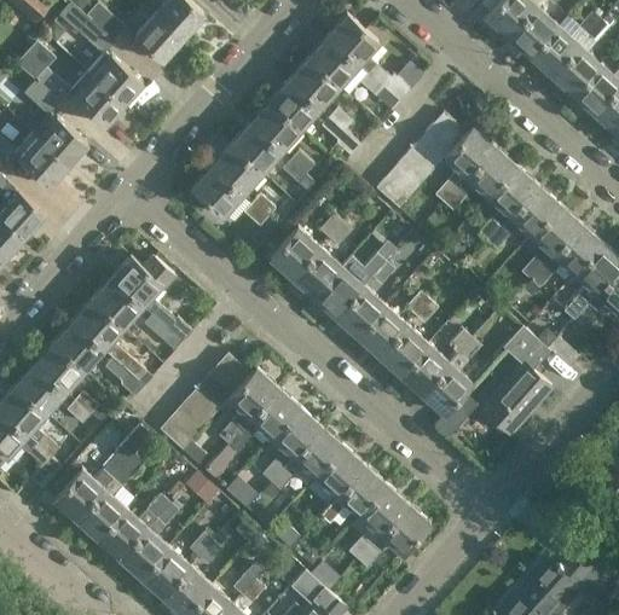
[(44,0),(10,0),(35,23),(51,5),(44,0)]
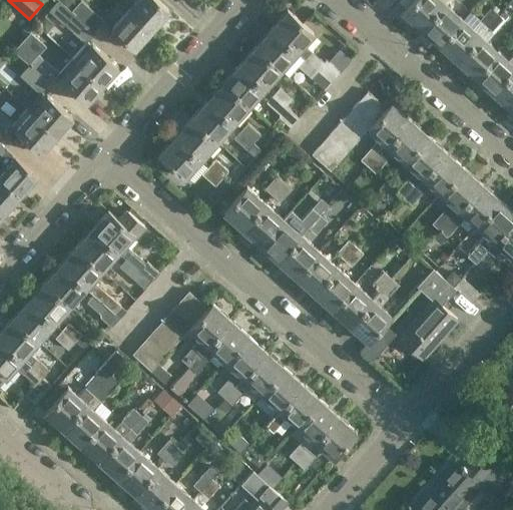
[(55,4),(48,12),(85,44),(71,60),(102,88),(118,70),(91,46),(87,43),(94,35),(104,23),(80,1),(79,3),(76,0),(59,0),(57,2),(55,4)]
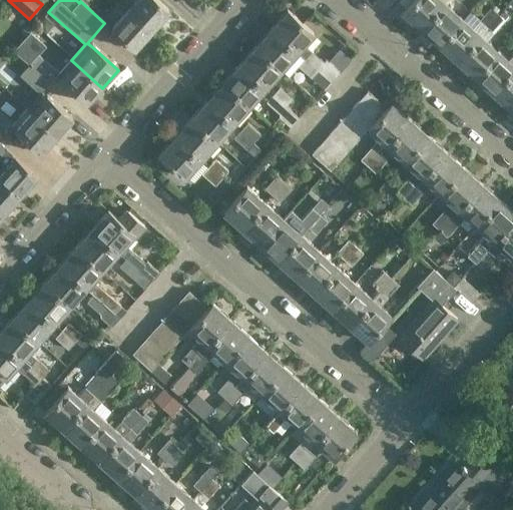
[(153,0),(138,0),(128,12),(151,33),(169,14),(153,0)]
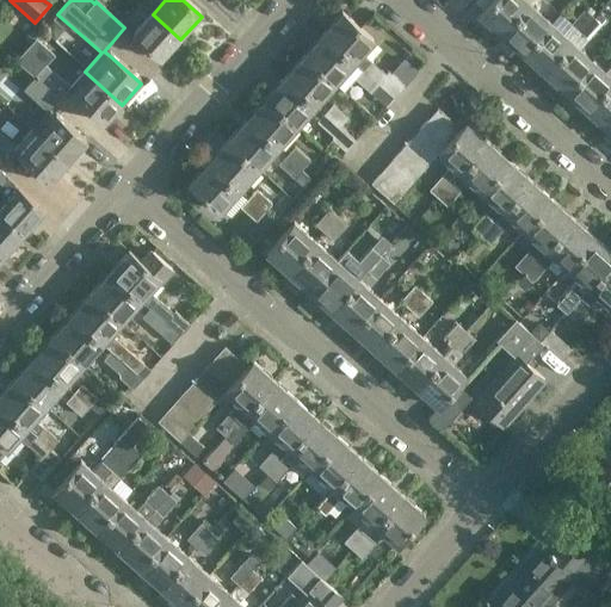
[(470,1),(469,0),(450,0),(443,8),(455,19),(470,1)]
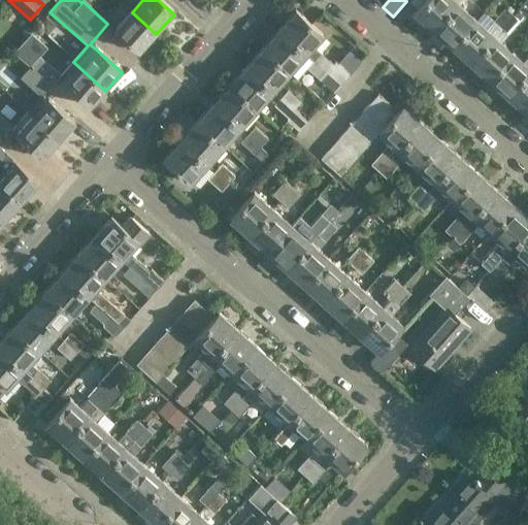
[(425,0),(413,14),(411,19),(419,26),(423,24),(432,32),(457,4),(460,0),(425,0)]
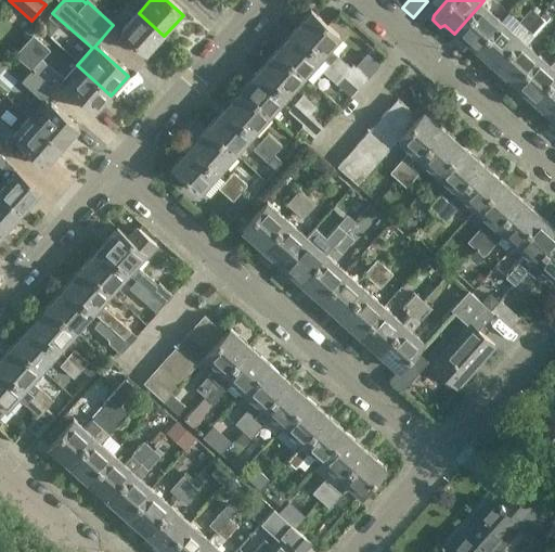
[(480,4),(454,34),(474,51),(500,22),(480,4)]
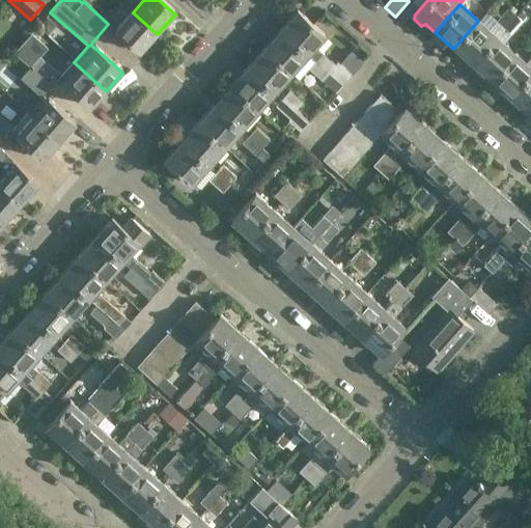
[(503,30),(515,17),(507,9),(495,23),(503,30)]
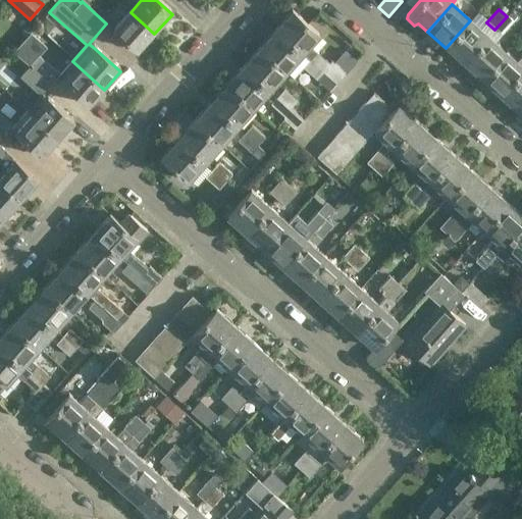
[(137,53),(154,34),(131,12),(113,32),(137,53)]
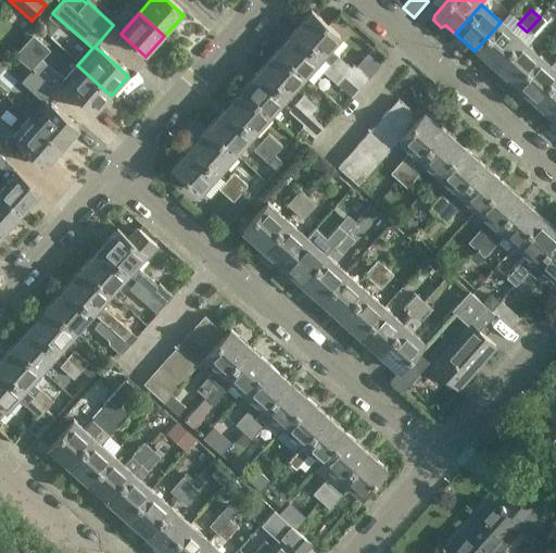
[(349,67),(330,50),(340,39),(311,13),(293,34),(323,60),(323,59),(330,65),(330,66),(344,79),(358,91),(376,71),(359,55),(349,67)]
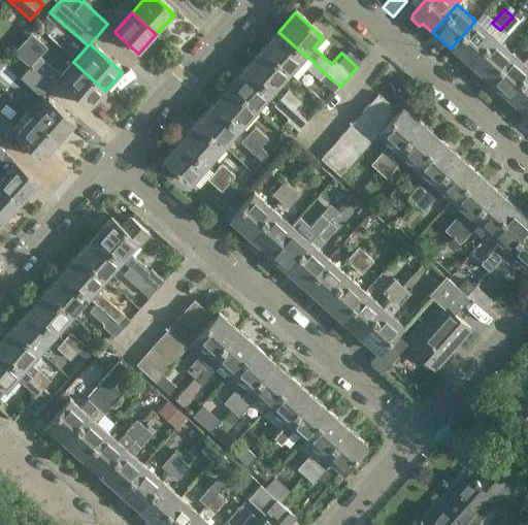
[(508,37),(520,24),(513,17),(500,30),(508,37)]
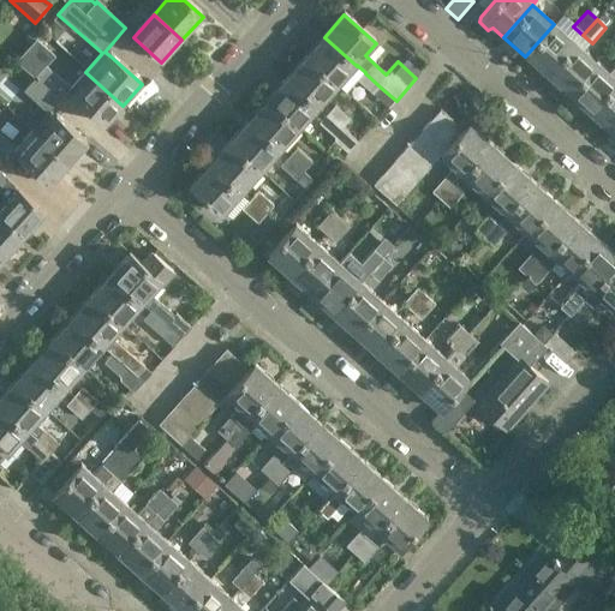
[(65,30),(53,21),(42,33),(54,42),(65,30)]
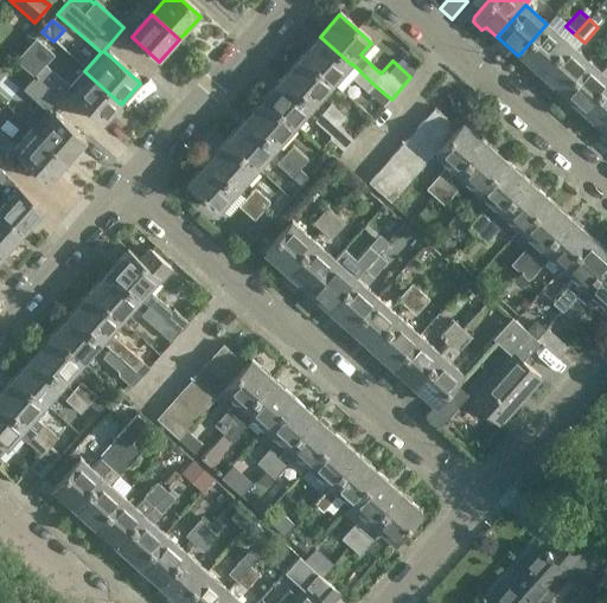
[(547,24),(518,56),(538,75),(567,43),(547,24)]
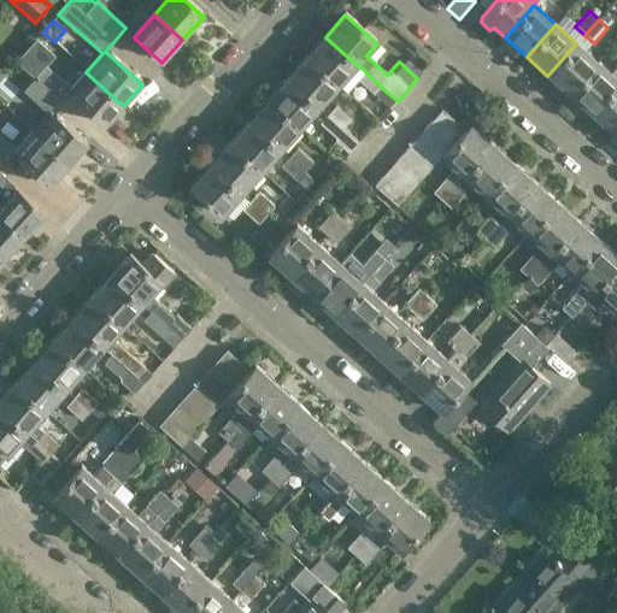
[(358,66),(325,37),(306,59),(339,88),(358,66)]
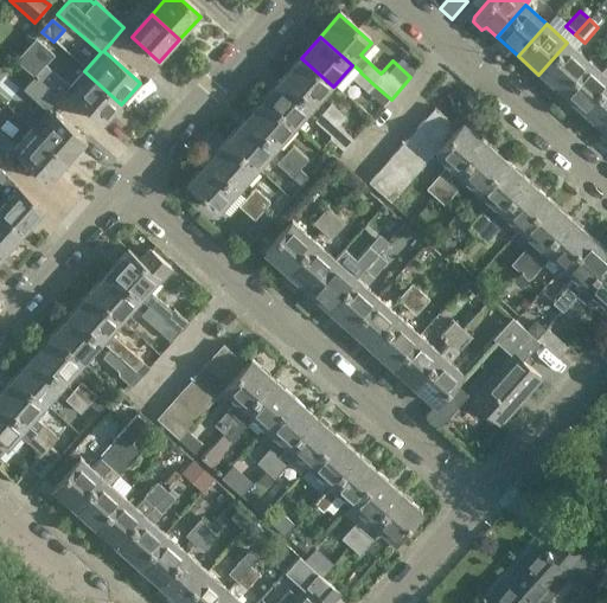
[(53,56),(34,39),(16,62),(33,77),(53,56)]
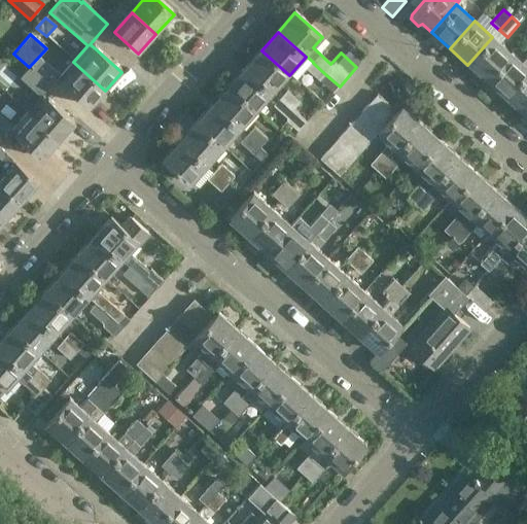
[(492,37),(467,65),(486,81),(511,54),(492,37)]
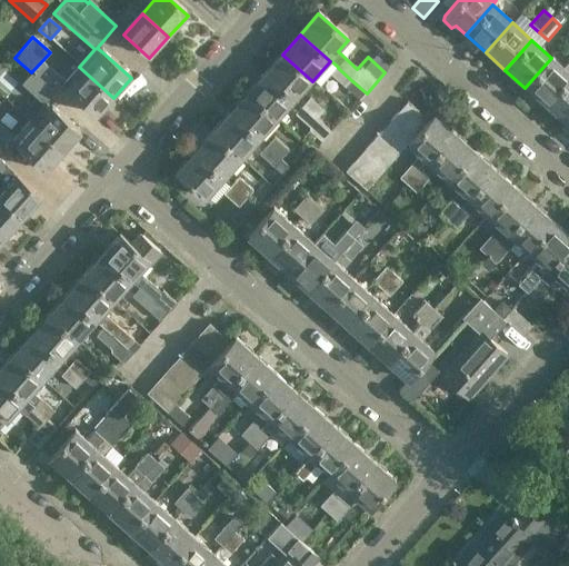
[(312,81),(282,55),(265,75),(295,101),(312,81)]
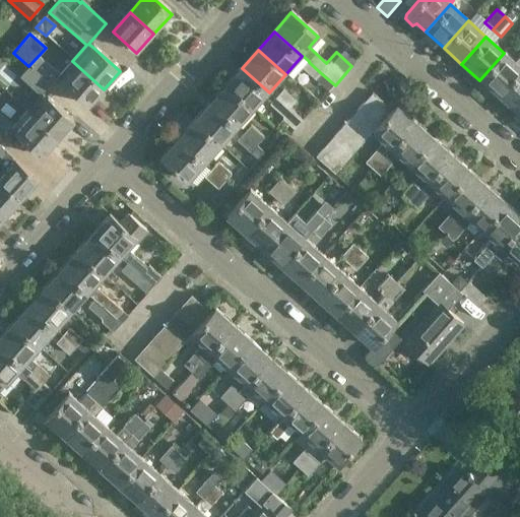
[(519,67),(504,53),(479,80),(498,97),(519,71),(519,67)]
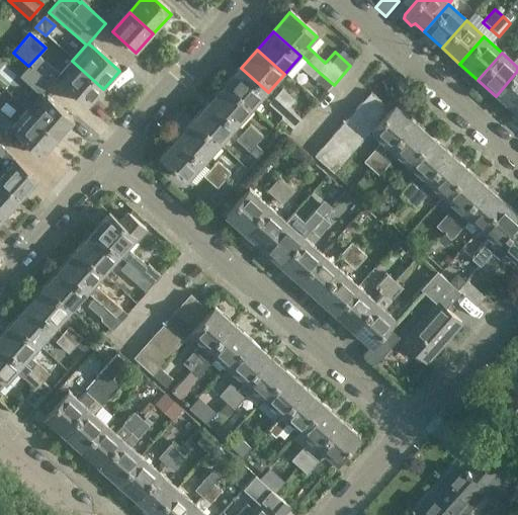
[(38,57),(28,68),(50,87),(57,79),(60,82),(87,106),(103,89),(72,61),(60,75),(38,57)]
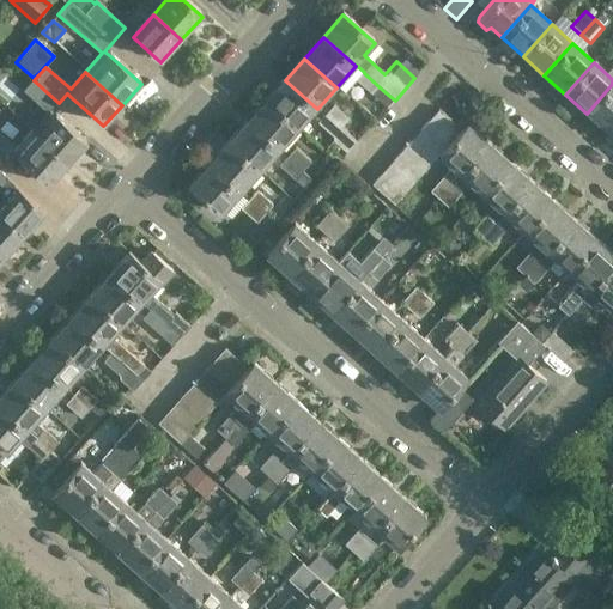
[(380,87),(364,73),(357,81),(371,95),(380,87)]
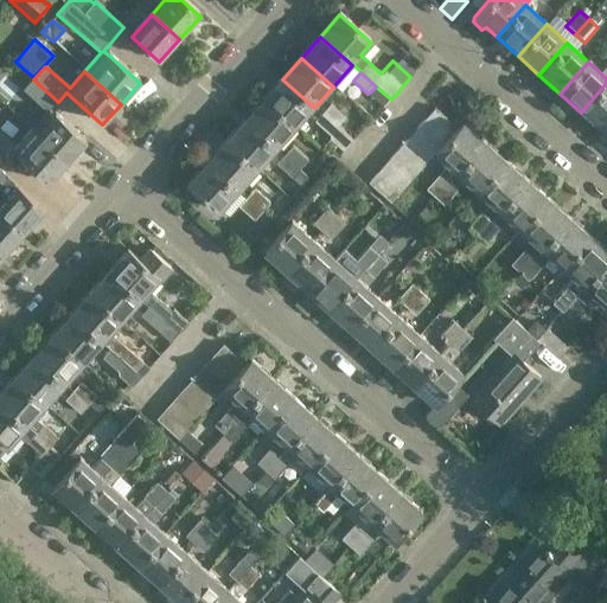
[(33,79),(23,91),(46,113),(31,132),(68,164),(87,142),(55,114),(53,115),(50,110),(58,102),(33,79)]
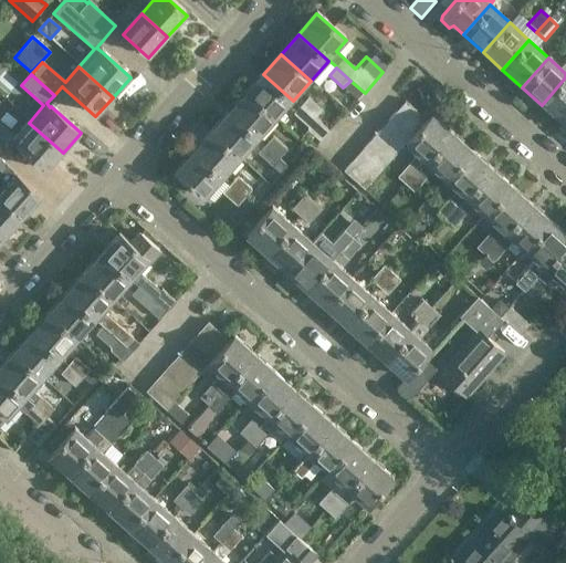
[(293,101),(263,74),(245,94),(275,120),(293,101)]
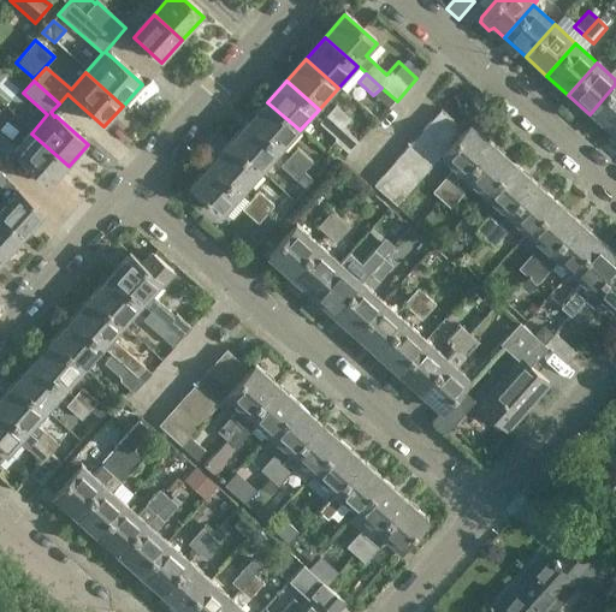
[(615,84),(590,114),(611,134),(615,128),(615,84)]
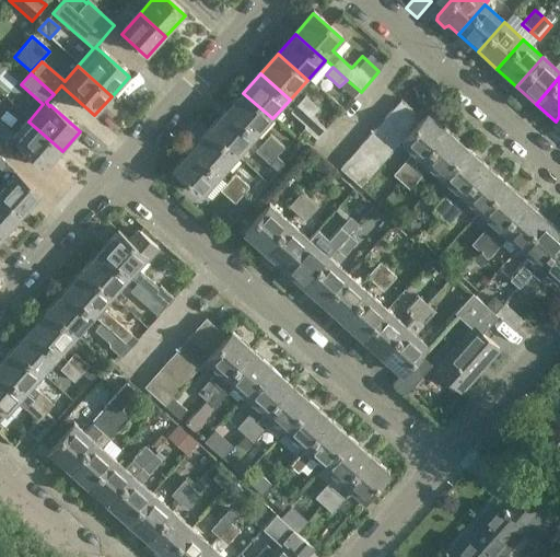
[(360,92),(347,80),(340,88),(353,100),(360,92)]
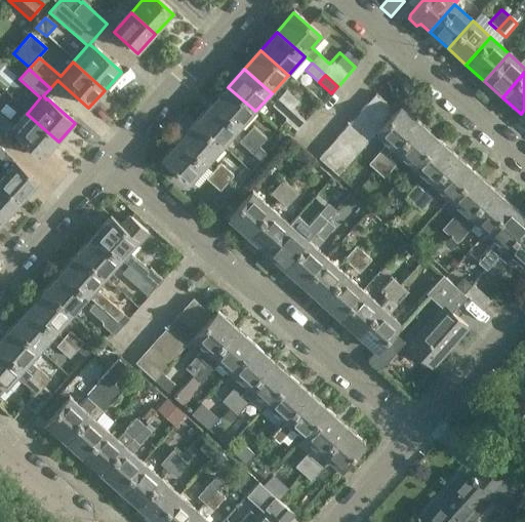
[(298,93),(303,87),(297,82),(292,88),(298,93)]
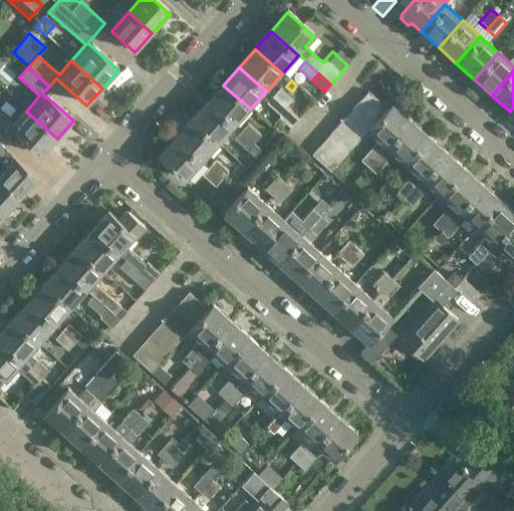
[(250,108),(223,85),(207,103),(234,126),(250,108)]
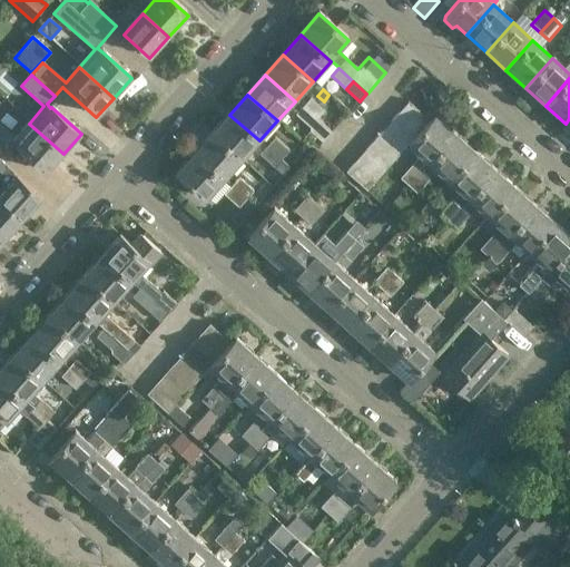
[(311,98),(303,107),(317,120),(325,111),(311,98)]
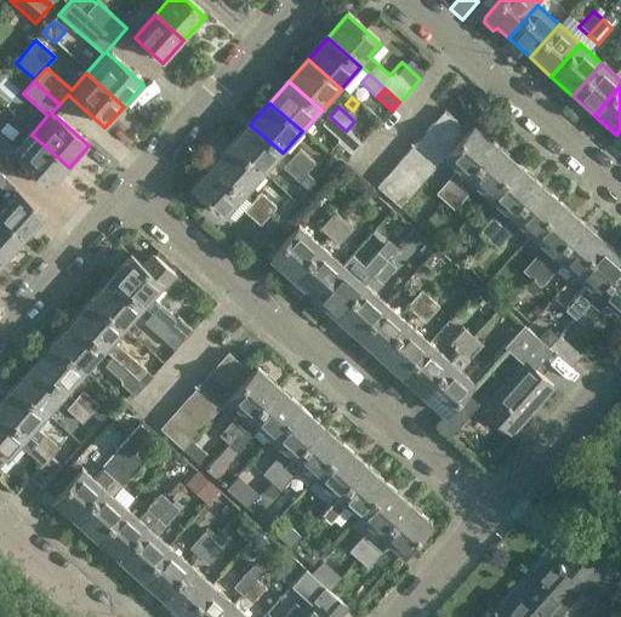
[(468,133),(444,112),(434,124),(457,144),(468,133)]
